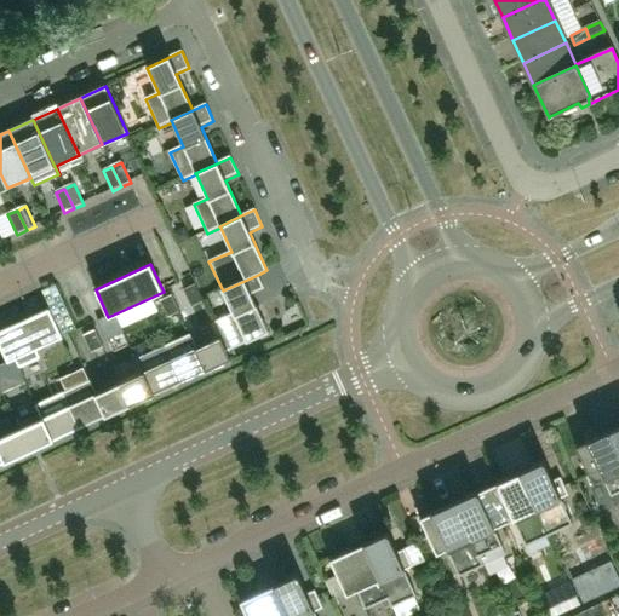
[(269,333),(251,295),(264,289),(258,275),(223,291),(234,315),(212,324),(219,339),(228,352),(269,333)]
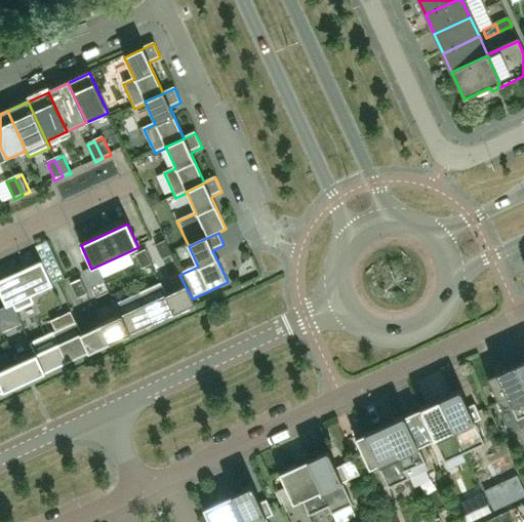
[(172,256),(166,242),(156,247),(162,261),(172,256)]
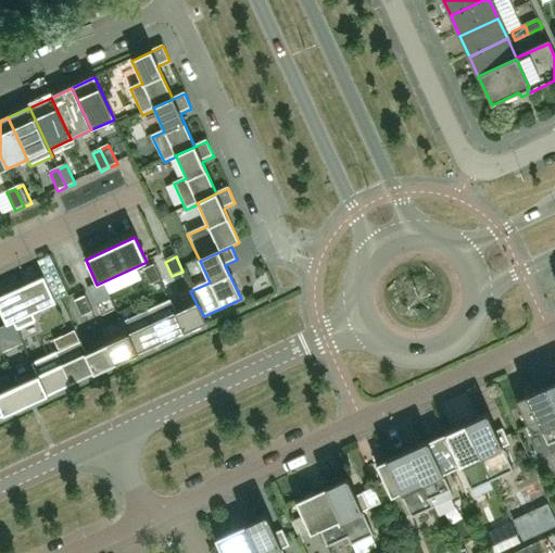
[(161,281),(154,266),(143,272),(151,287),(161,281)]
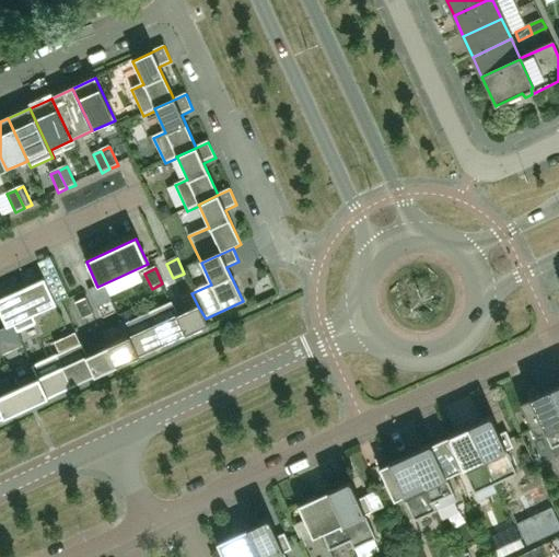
[(33,316),(57,306),(45,280),(0,300),(0,313),(8,328),(13,326),(18,334),(36,325),(33,316)]
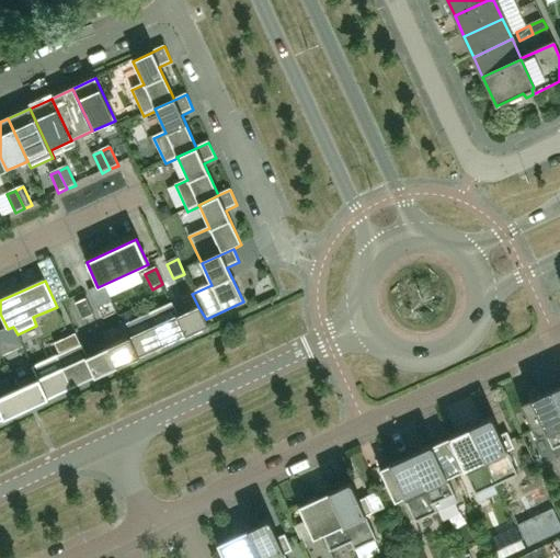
[(104,311),(96,296),(87,300),(93,316),(104,311)]
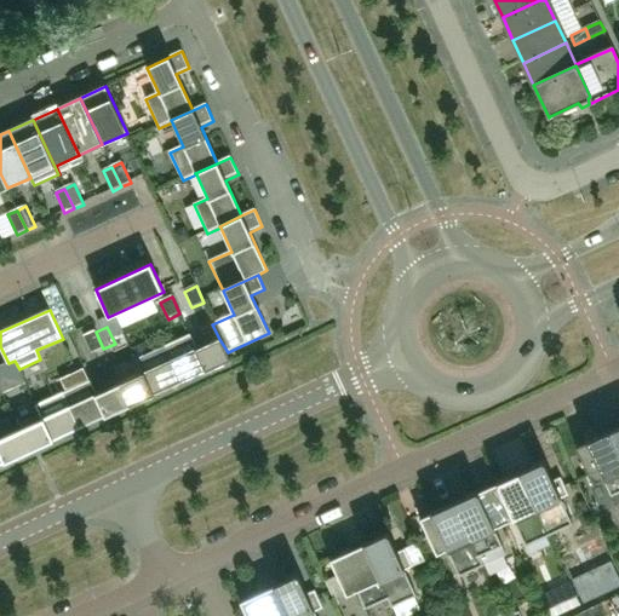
[(103,349),(96,332),(84,338),(92,355),(103,349)]
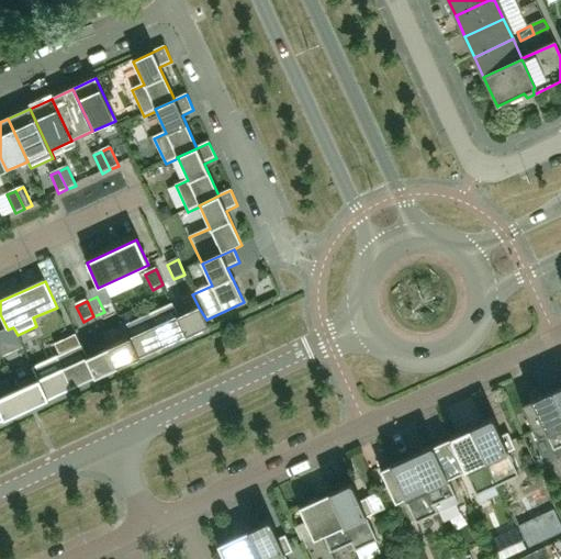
[(163,347),(209,326),(206,320),(199,308),(179,316),(174,304),(148,315),(163,347)]
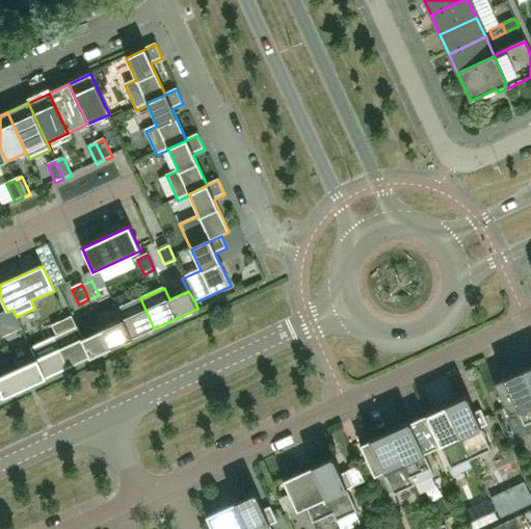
[(154,328),(140,298),(130,303),(126,295),(112,300),(122,321),(103,329),(111,348),(154,328)]
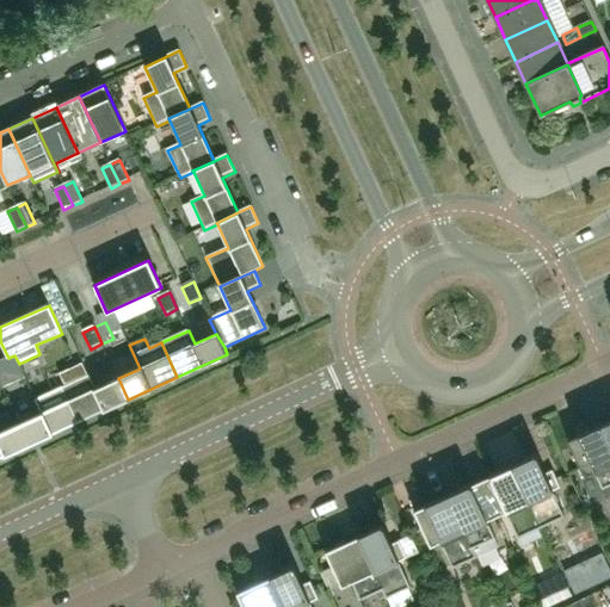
[(88,376),(82,364),(60,375),(65,386),(88,376)]
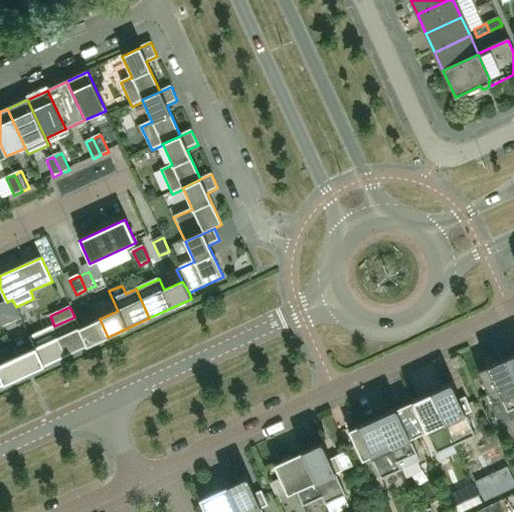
[(100,341),(108,337),(100,319),(80,328),(75,317),(52,327),(65,356),(100,341)]
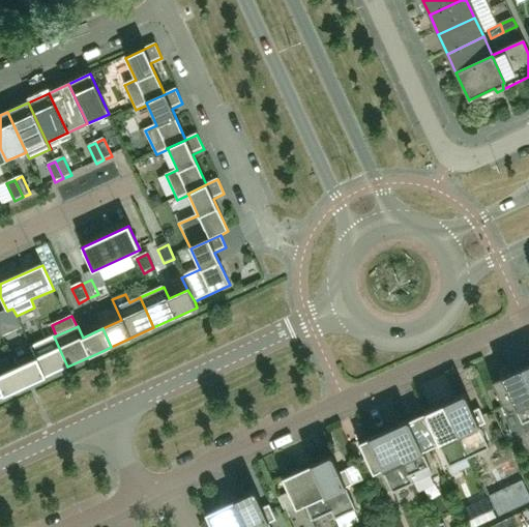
[(67,367),(54,337),(30,348),(35,359),(17,369),(25,387),(60,371),(67,367)]
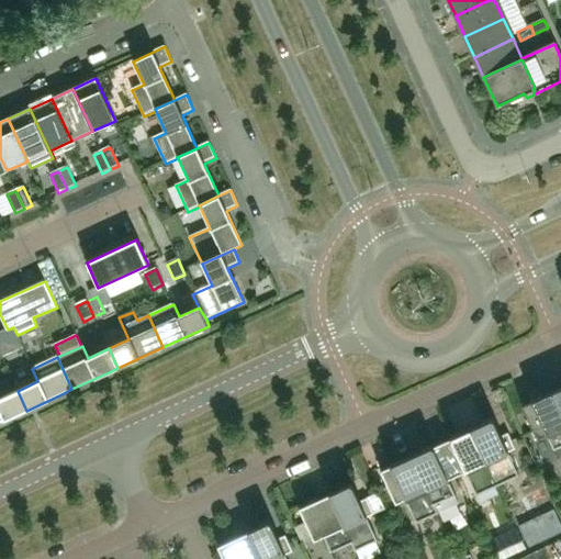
[(0,422),(20,413),(26,411),(18,391),(0,398),(0,422)]
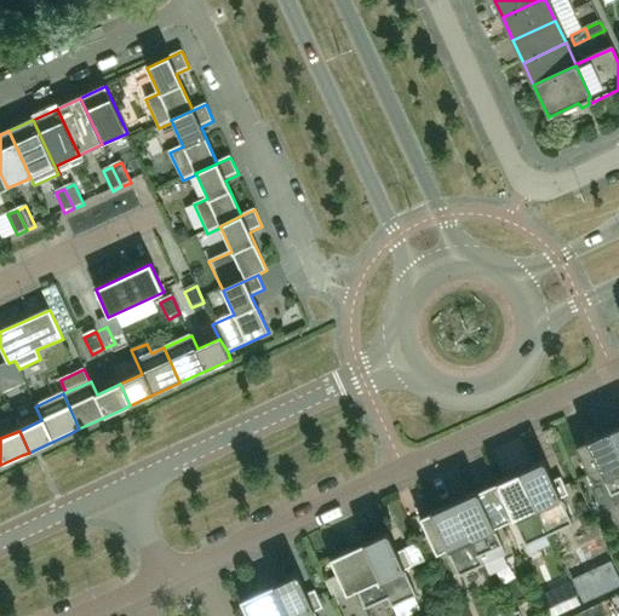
[(618,453),(612,438),(609,432),(575,448),(592,484),(603,479),(611,498),(618,494),(618,453)]
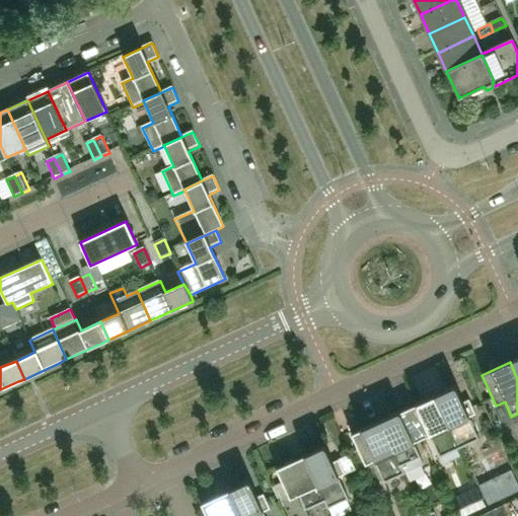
[(462,403),(455,387),(435,396),(437,401),(459,449),(479,440),(469,419),(476,416),(469,400),(462,403)]
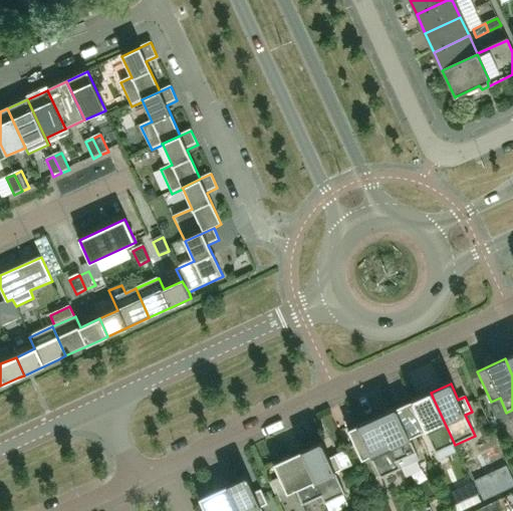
[(455,445),(433,398),(431,393),(404,406),(418,436),(425,432),(436,454),(455,445)]
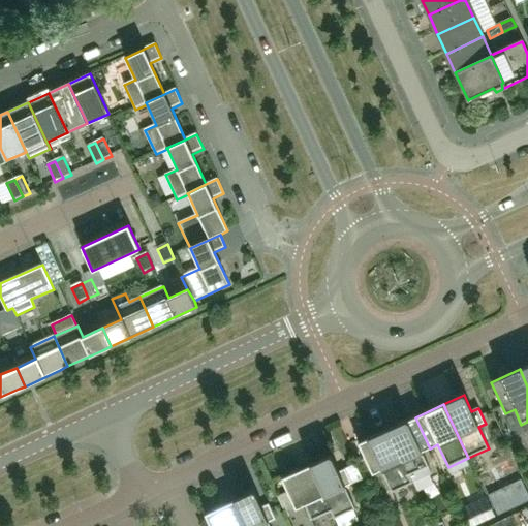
[(422,452),(430,449),(415,418),(387,430),(390,435),(412,484),(432,474),(422,452)]
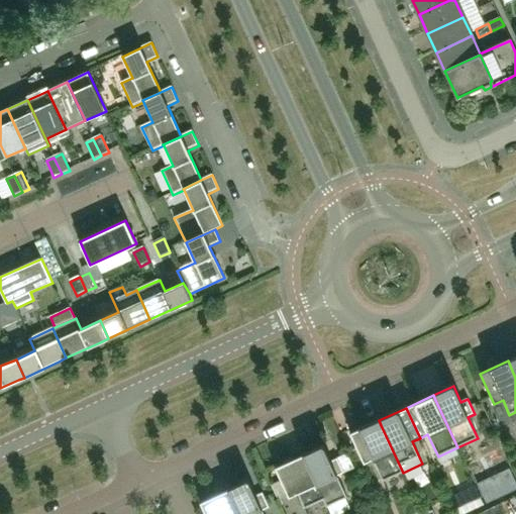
[(403,473),(381,425),(379,420),(349,433),(364,464),(373,459),(383,482),(403,473)]
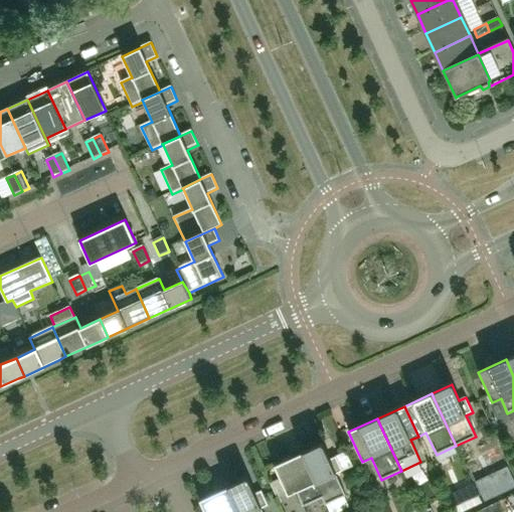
[(336,475),(343,472),(336,458),(330,461),(322,444),(303,453),(305,458),(322,498),(326,506),(346,496),(336,475)]
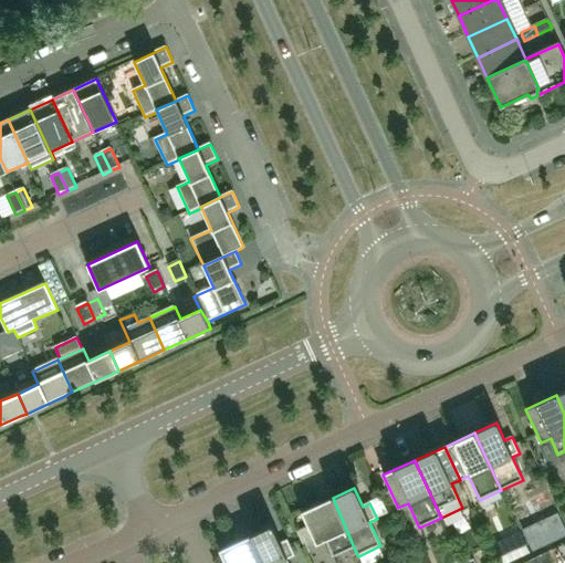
[(335,503),(333,498),(301,512),(307,528),(297,532),(305,550),(316,545),(326,541),(333,558),(354,548),(335,503)]
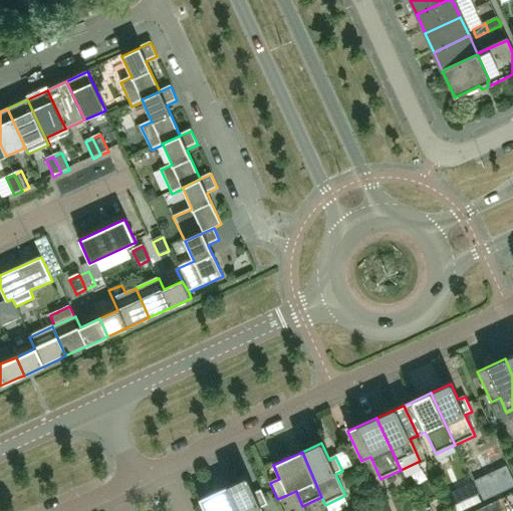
[(345,452),(335,457),(342,471),(352,467),(345,452)]
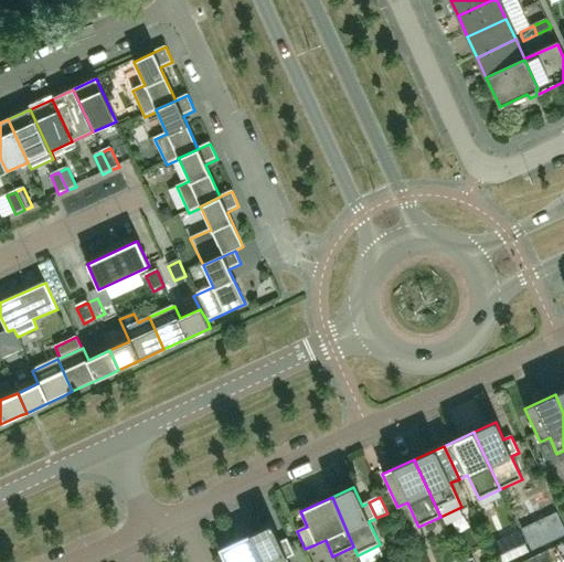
[(288,561),(287,560),(295,557),(287,540),(279,543),(272,525),(249,534),(252,540),(262,561),(288,561)]
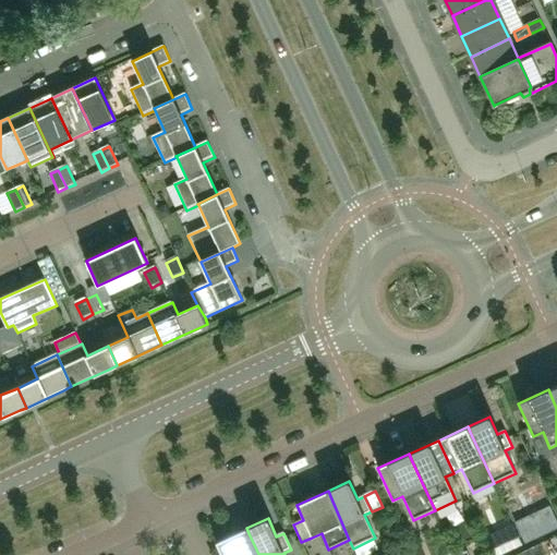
[(512,526),(483,539),(491,554),(501,554),(522,545),(512,526)]
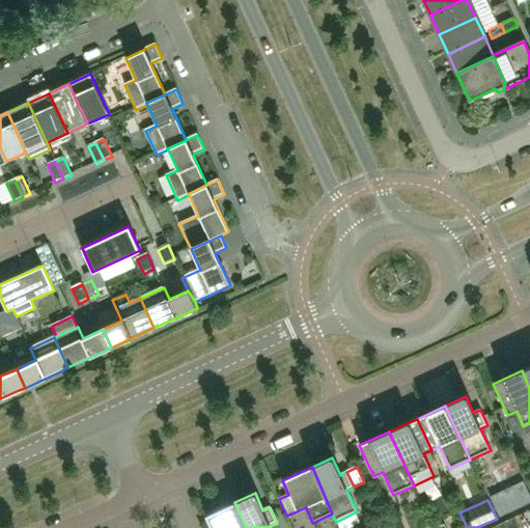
[(246,527),(236,507),(234,502),(205,516),(211,527),(246,527)]
